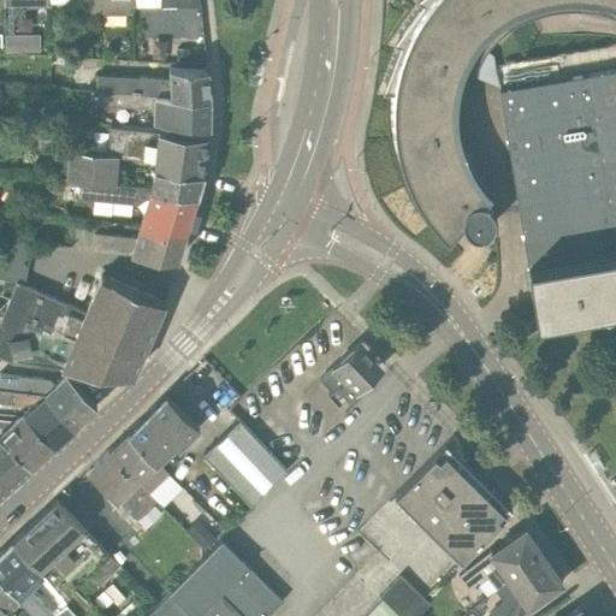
[(134,0),(90,0),(92,15),(129,15),(129,10),(135,9),(134,0)]
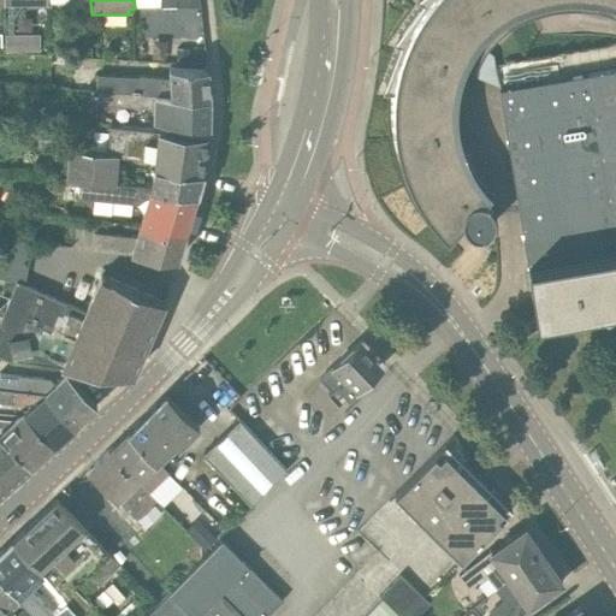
[(493,220),(495,218),(495,215),(493,213),(493,212),(493,209),(492,208),(491,207),(490,205),(489,203),(486,202),(485,202),(483,201),(491,194),(483,183),(474,173),(467,159),(463,149),(460,140),(457,130),(456,119),(456,108),(456,99),(460,83),(463,71),(474,75),(479,61),(486,49),(492,43),(501,35),(514,24),(523,17),(535,13),(548,10),(557,7),(567,6),(578,7),(590,9),(603,11),(615,17),(615,0),(418,0),(416,3),(422,6),(394,46),(400,48),(383,94),(395,95),(394,106),(394,117),(395,129),(396,141),(397,149),(400,158),(402,165),(404,172),(407,179),(409,187),(413,194),(418,200),(420,206),(427,215),(431,220),(436,226),(443,235),(448,240),(463,224),(463,225),(465,226),(467,229),(469,231),(472,232),(474,232),(477,234),(478,234),(481,232),(485,232),(486,231),(487,230),(490,229),(491,226),(492,225),(493,223),(493,220)]
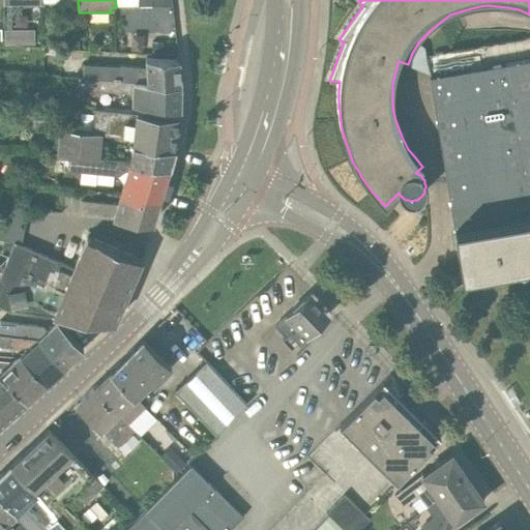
[(19,29),(19,43),(34,43),(34,29),(19,29)]
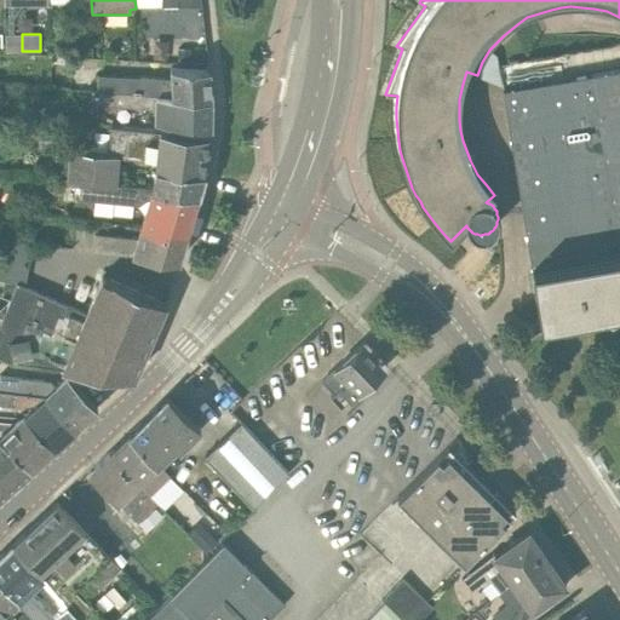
[(178,50),(178,61),(191,61),(191,50),(178,50)]
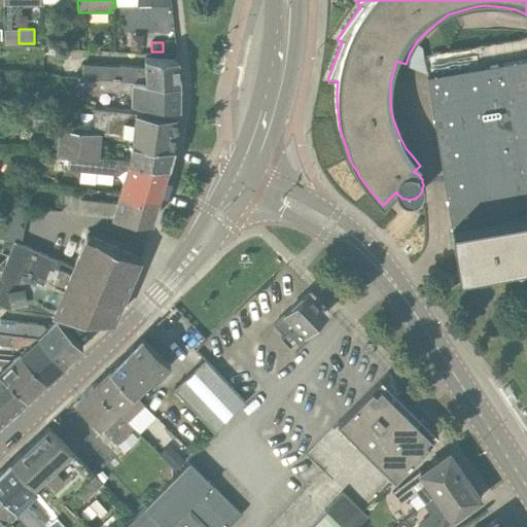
[(145,85),(179,85),(177,61),(144,59),(144,67),(119,65),(119,66),(83,64),(82,78),(108,79),(108,80),(145,85)]
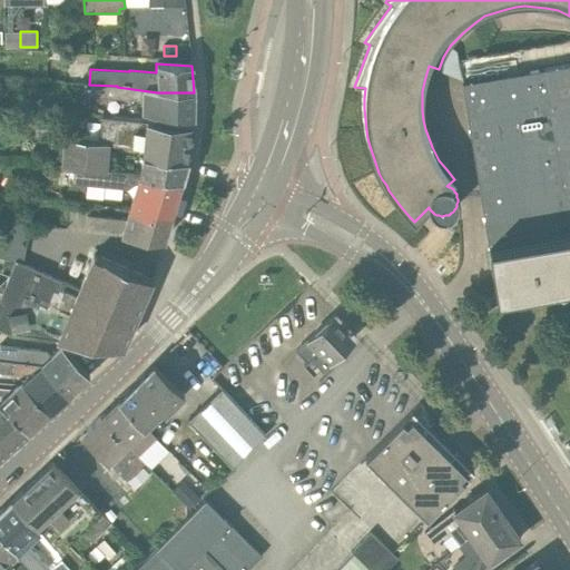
[(569,65),(463,84),(462,84),(489,245),(488,245),(497,295),(569,283),(569,65)]
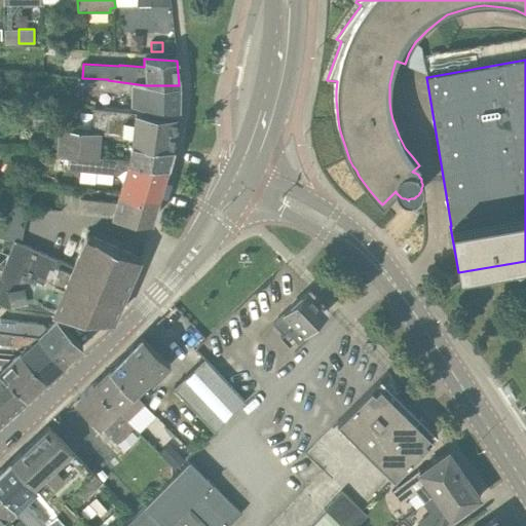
[(145,107),(145,109),(178,110),(179,85),(145,85),(108,80),(107,91),(132,92),(130,106),(145,107)]
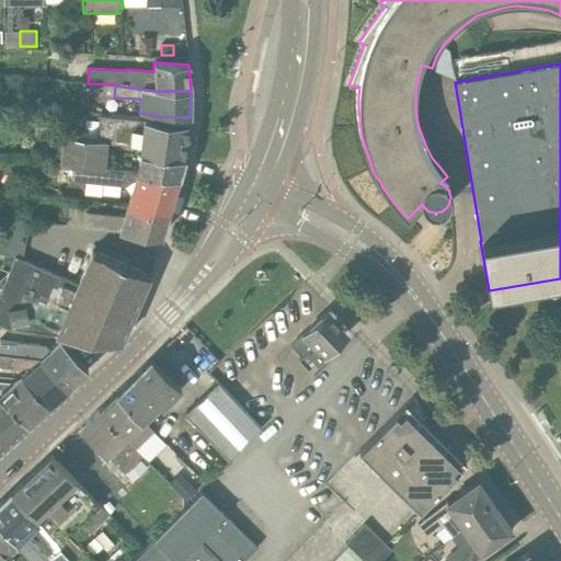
[(137,172),(179,176),(184,158),(190,123),(168,121),(142,118),(100,115),(98,139),(109,140),(140,142),(140,152),(137,172)]
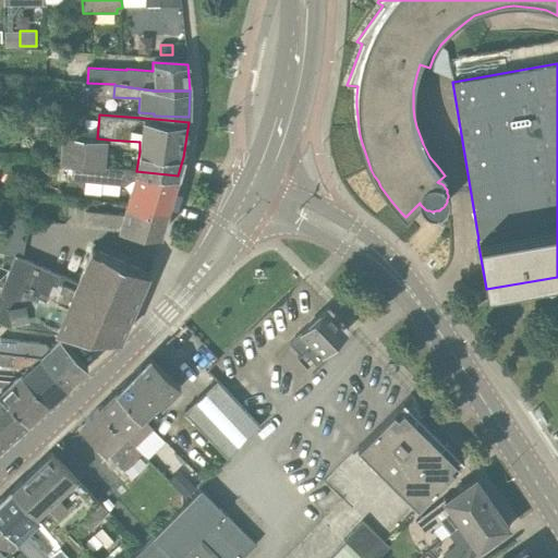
[(72,165),(105,168),(108,140),(97,138),(61,135),(59,165),(72,166),(72,165)]
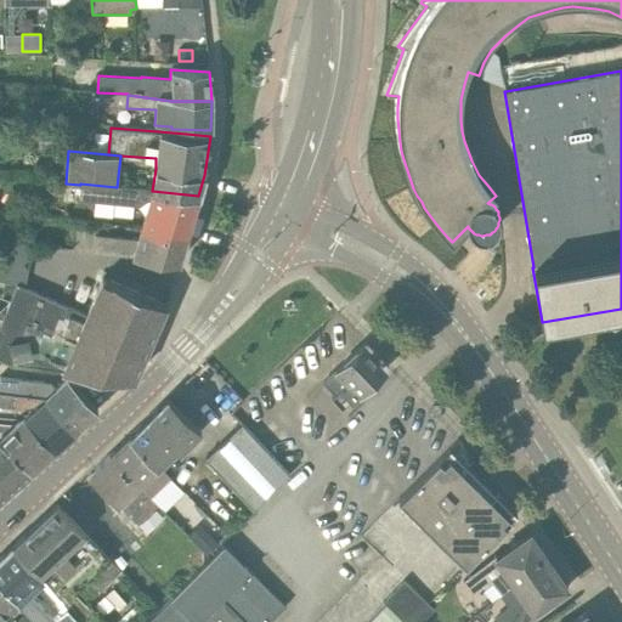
[(147,202),(140,228),(187,233),(198,196),(152,191),(117,187),(80,184),(80,185),(79,201),(142,207),(142,201),(147,202)]
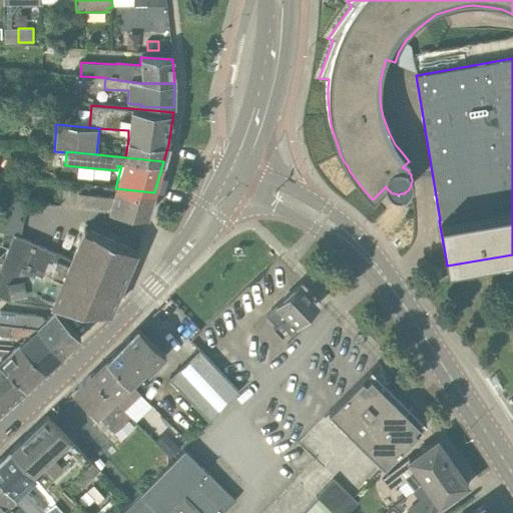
[(79,193),(77,208),(147,215),(154,192),(115,188),(113,196),(79,193)]
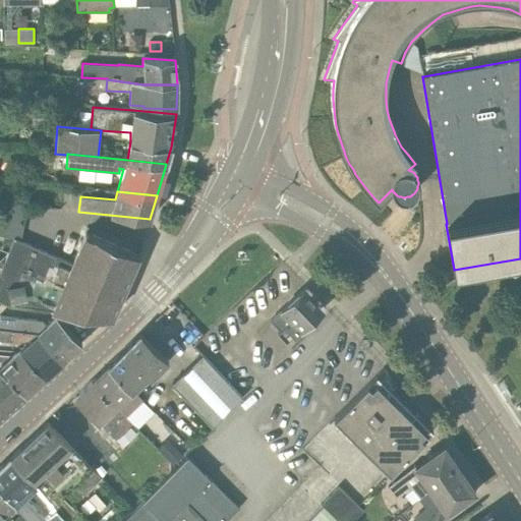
[(0,300),(9,304),(112,316),(139,255),(83,230),(71,262),(21,240),(27,206),(1,203),(0,212),(0,235),(13,239),(8,251),(0,247),(0,300)]
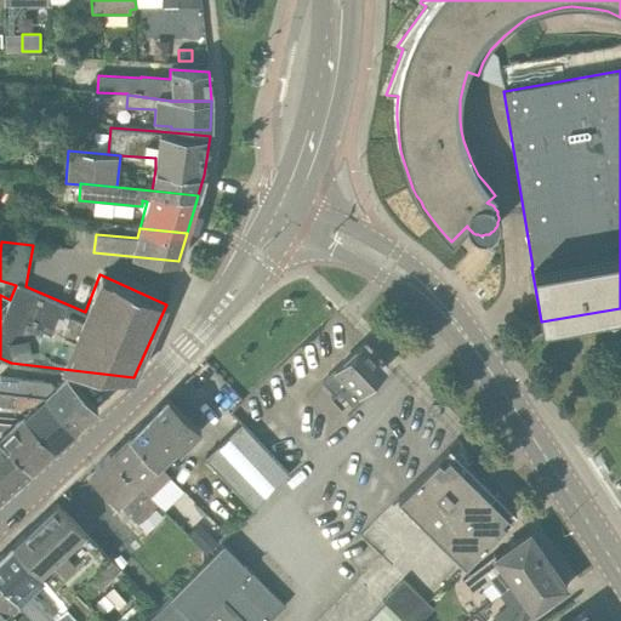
[(332,396),(331,398),(341,409),(387,365),(366,343),(323,385),(332,396)]
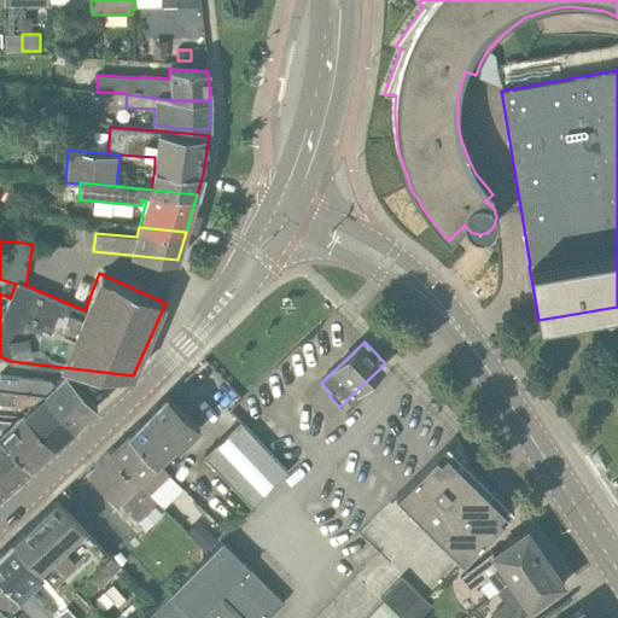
[(50,380),(0,374),(0,390),(46,396),(75,427),(97,408),(66,374),(54,384),(50,380)]
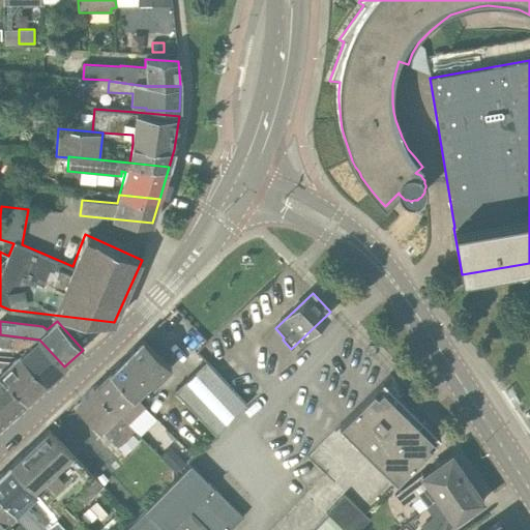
[(16,357),(18,358),(42,386),(64,366),(39,340),(0,334),(0,347),(24,350),(16,357)]
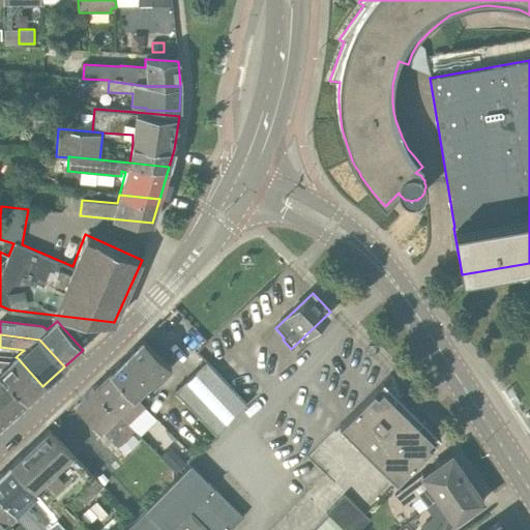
[(150,383),(153,387),(171,367),(142,340),(110,372),(133,398),(134,396),(135,398),(150,383)]
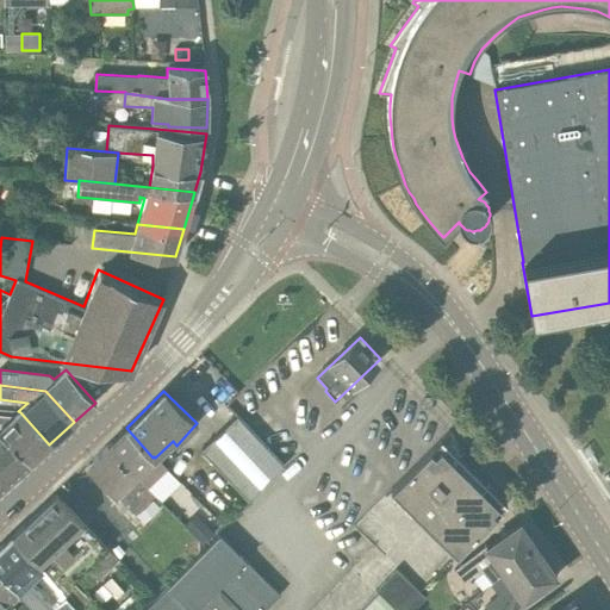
[(0,428),(1,429),(31,461),(49,444),(20,412),(18,411),(14,416),(0,415),(0,428)]
